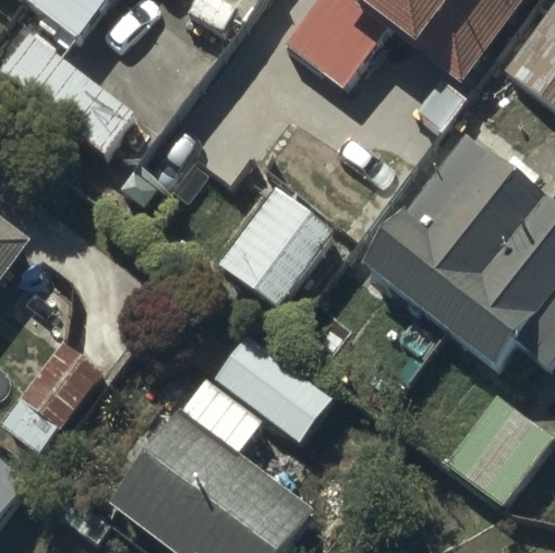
[(27,0),(76,36),(103,0),(27,0)]
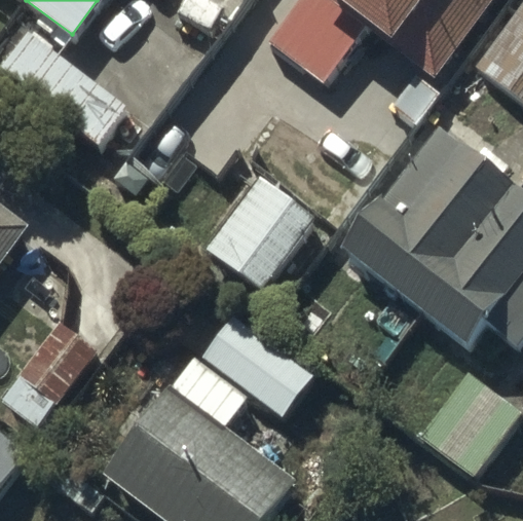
[(296,0),(269,38),(326,80),(368,24),(438,74),(491,0),(296,0)]
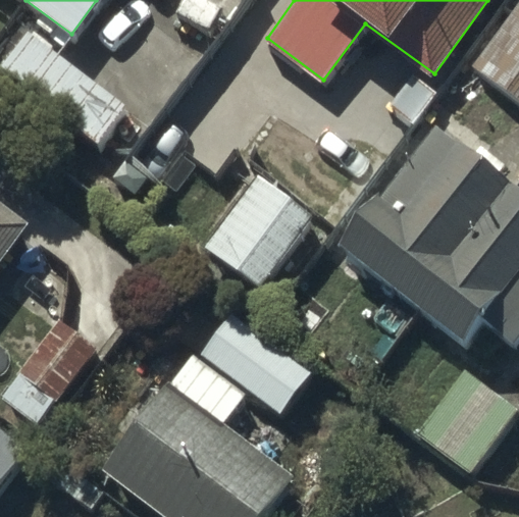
[(518,7),(474,65),(518,100),(518,7)]
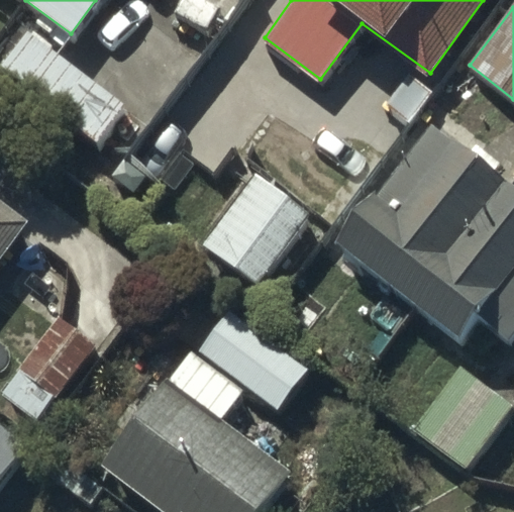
[(125,104),(28,29),(0,66),(96,141),(125,104)]
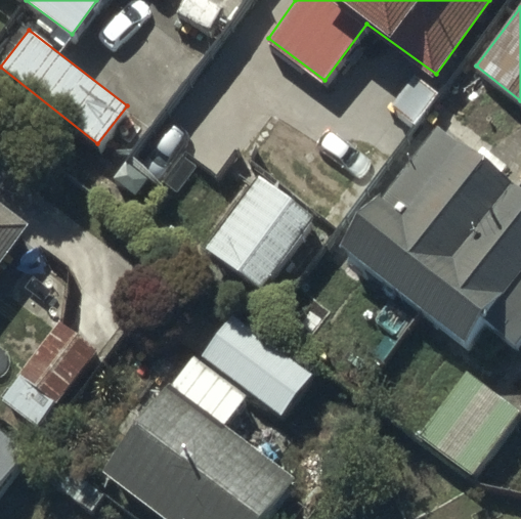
[(520,335),(520,192),(440,129),(346,247),(468,344),(487,319),(516,342),(520,335)]
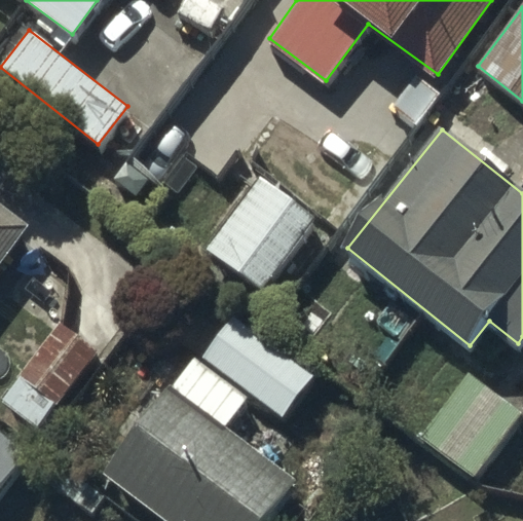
[(318,221),(260,176),(204,246),(262,291),(318,221)]
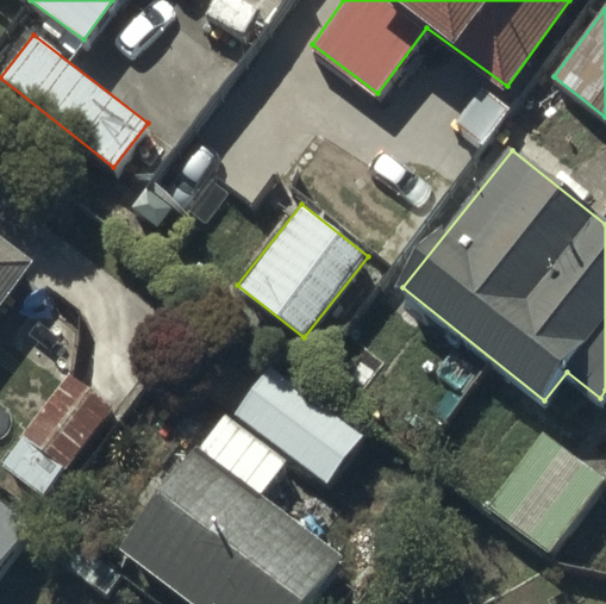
[(0,305),(33,261),(0,235),(0,305)]
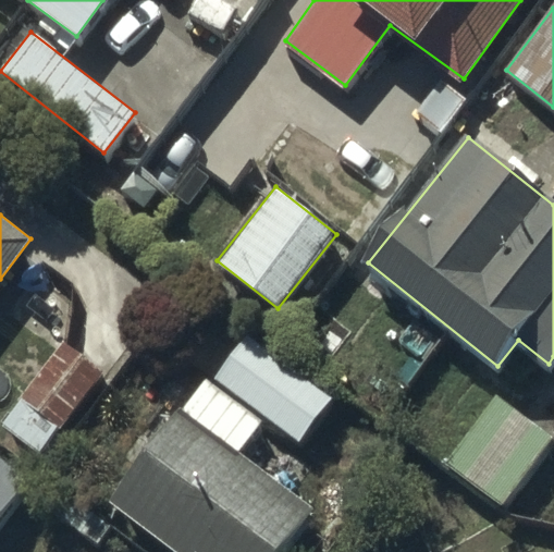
[(330,397),(247,335),(214,378),(297,441),(330,397)]
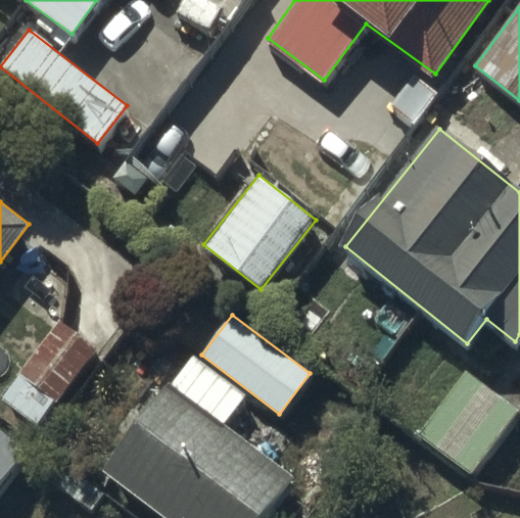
[(94,348),(59,322),(2,396),(37,423),(94,348)]
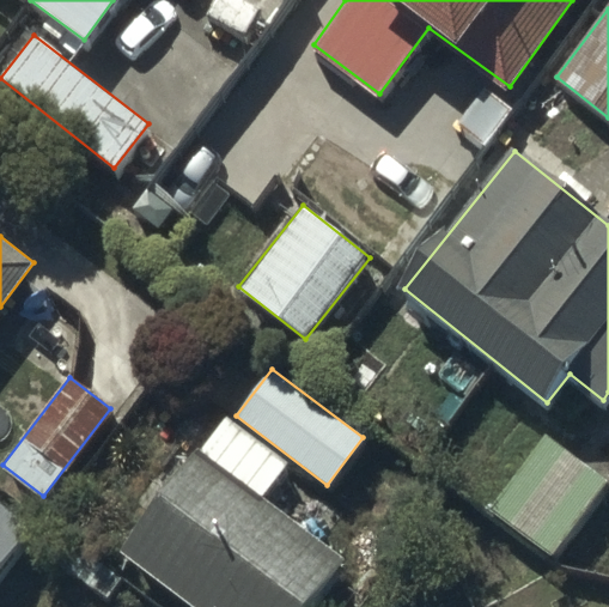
[(287,463),(227,418),(123,552),(194,606),(309,606),(346,560),(262,496),(287,463)]
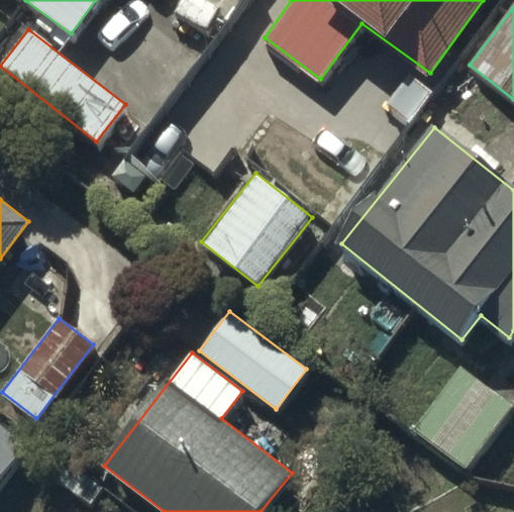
[(513,405),(460,367),(416,426),(469,466),(513,405)]
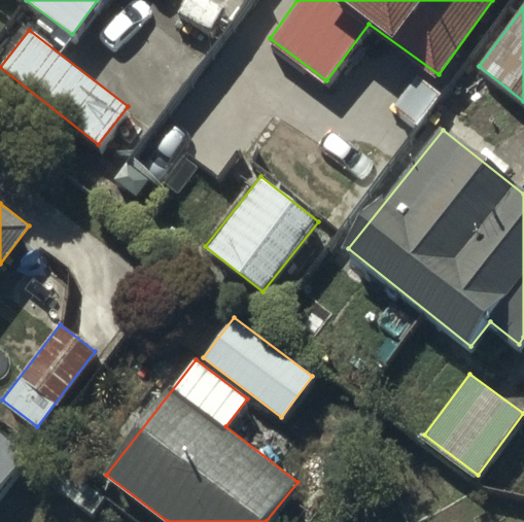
[(0,493),(33,450),(0,424),(0,493)]
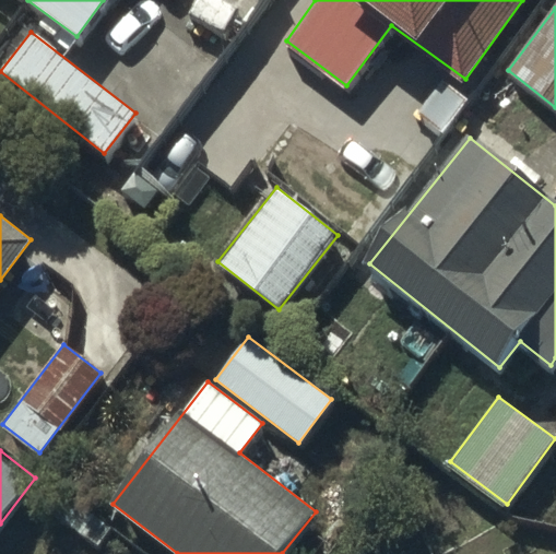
All buildings are outlined.
